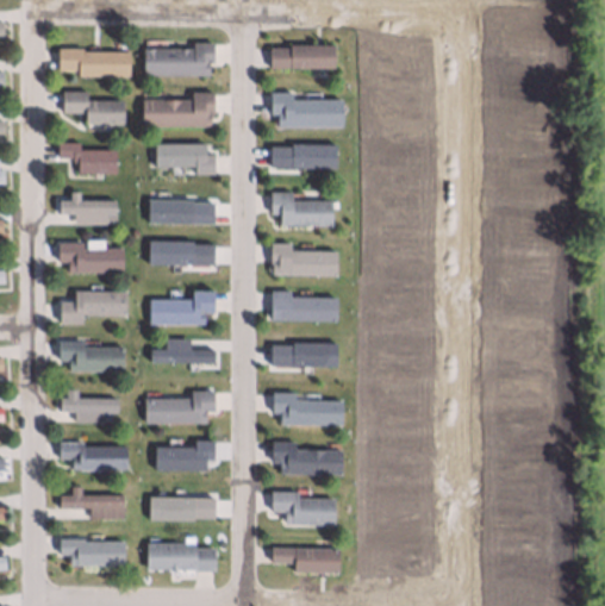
[(145,75),(145,49),(195,49),(195,43),(216,43),(217,62),(211,62),(211,75),(145,75)]
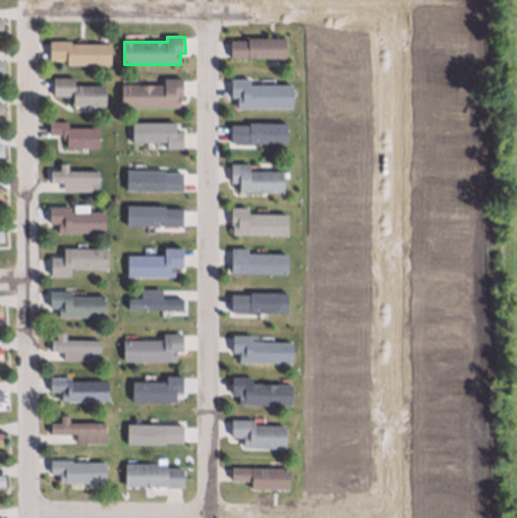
[(232,58),(232,40),(288,40),(288,58),(232,58)]
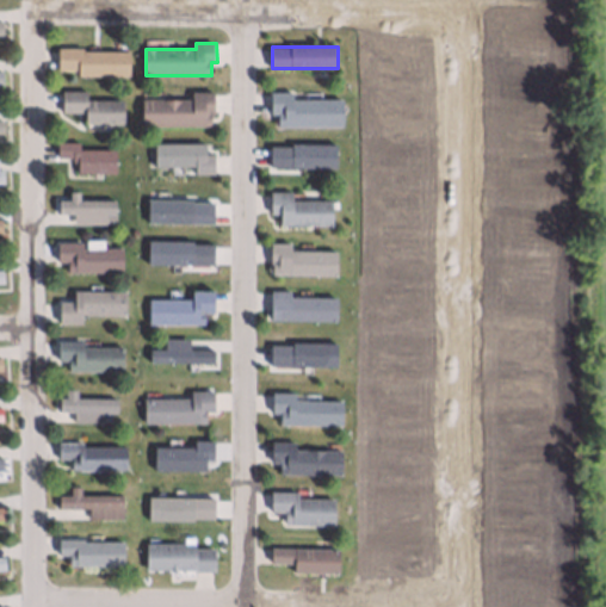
[(79,78),(79,72),(60,72),(60,50),(85,50),(85,54),(130,54),(130,78),(79,78)]
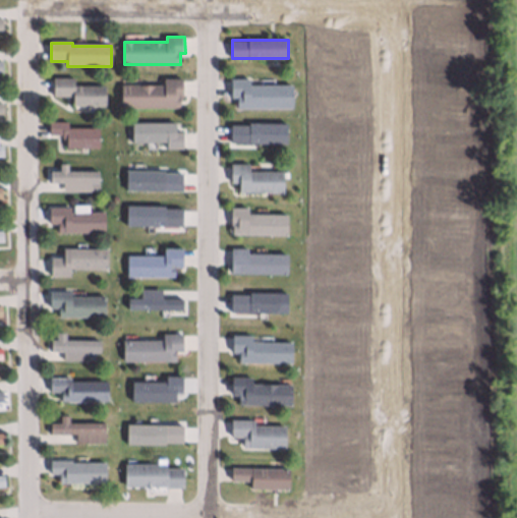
[(107,106),(74,106),(74,97),(54,97),(55,78),(75,78),(75,85),(107,87),(107,106)]
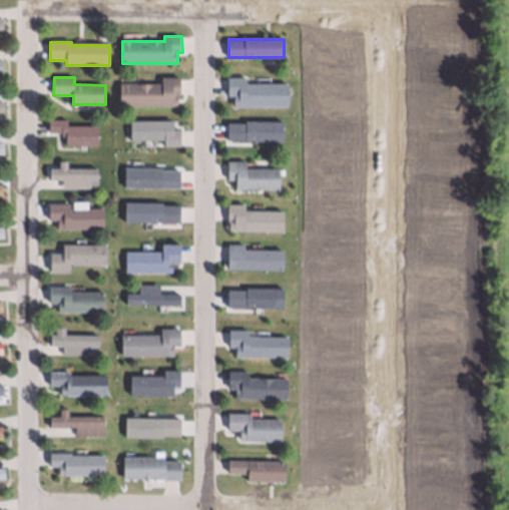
[(121,106),(121,84),(163,83),(163,78),(181,78),(181,96),(178,96),(179,106),(121,106)]
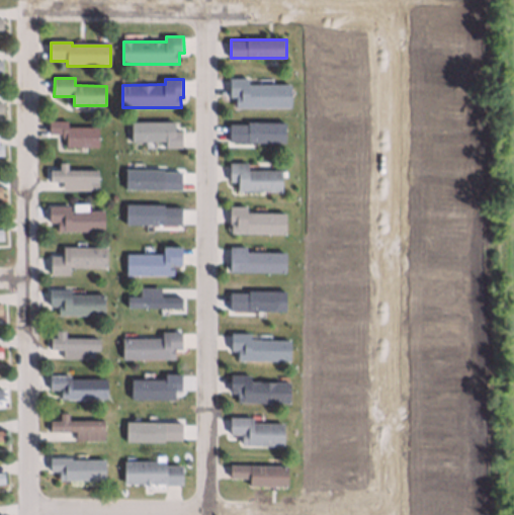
[(238,107),(238,97),(232,97),(232,79),(251,79),(251,85),(293,85),(293,107),(238,107)]
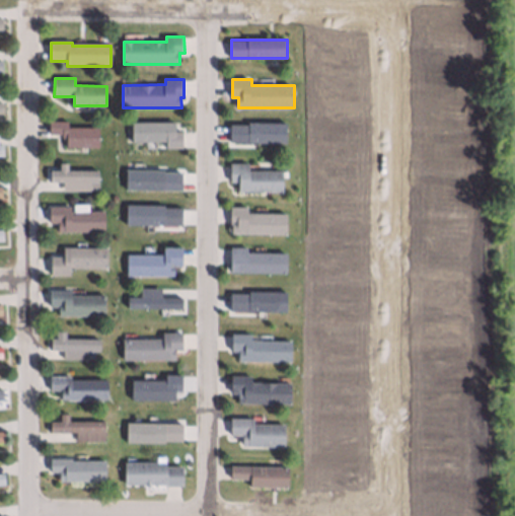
[(67,148),(68,138),(63,138),(63,135),(51,134),(51,122),(69,122),(69,128),(99,128),(99,148),(67,148)]
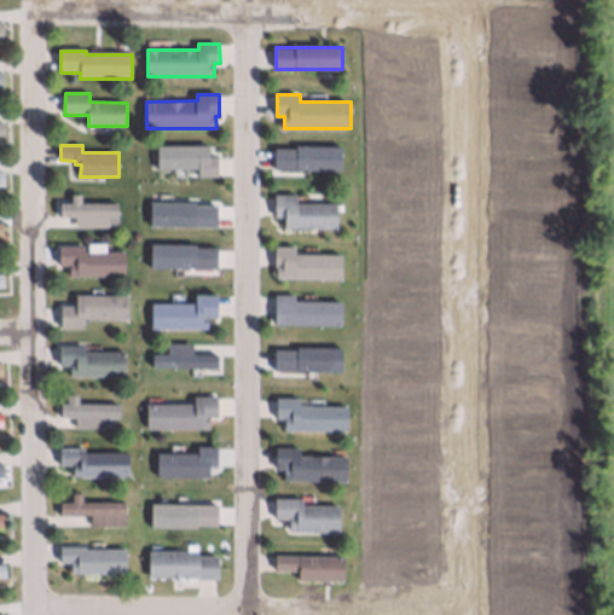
[(77,228),(77,218),(62,218),(62,203),(73,203),(74,195),(82,196),(82,203),(119,204),(119,218),(109,218),(109,228),(77,228)]
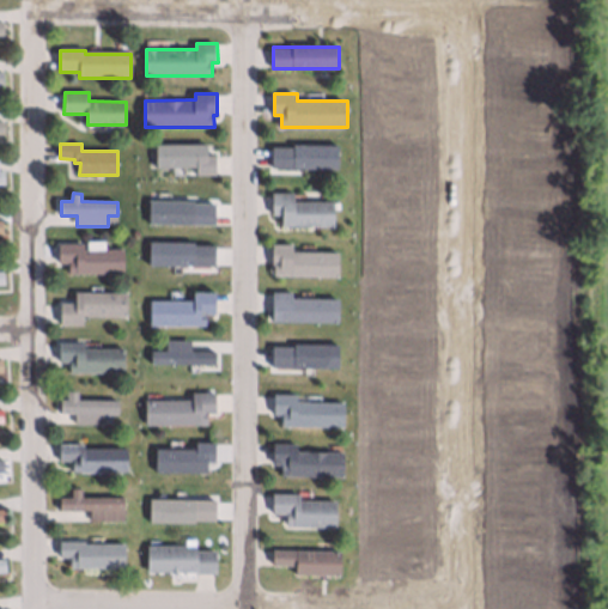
[(284,226),(284,215),(274,215),(274,193),(296,194),(296,202),(335,202),(335,227),(284,226)]
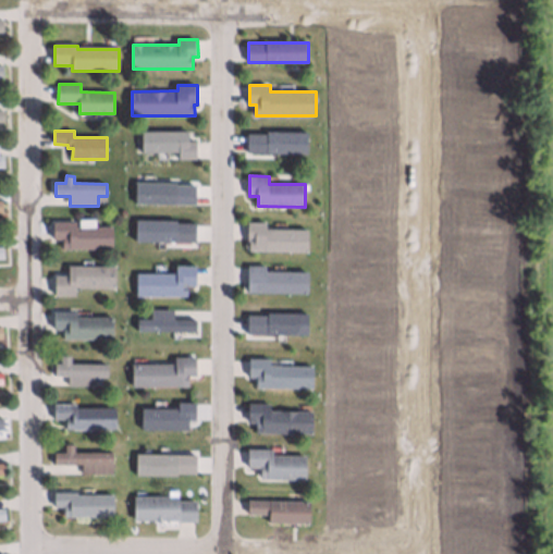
[(250,222),(269,222),(269,229),(310,230),(309,251),(252,250),(252,241),(249,241),(250,222)]
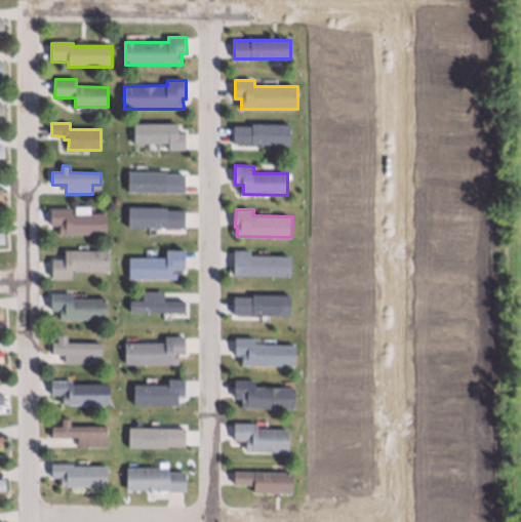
[(59,236),(59,226),(51,226),(50,211),(71,210),(72,215),(106,214),(106,235),(59,236)]
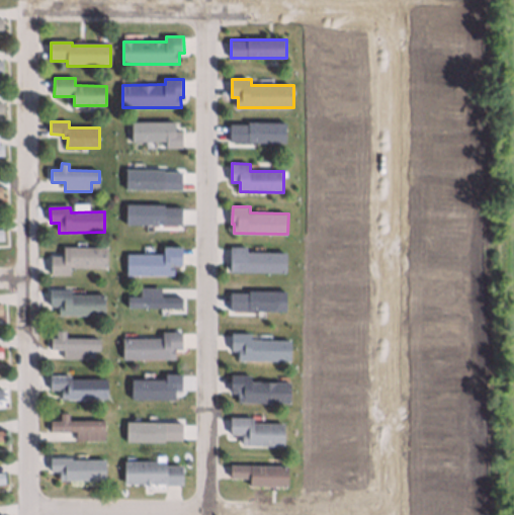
[(232,272),(233,247),(249,247),(249,252),(288,253),(288,273),(232,272)]
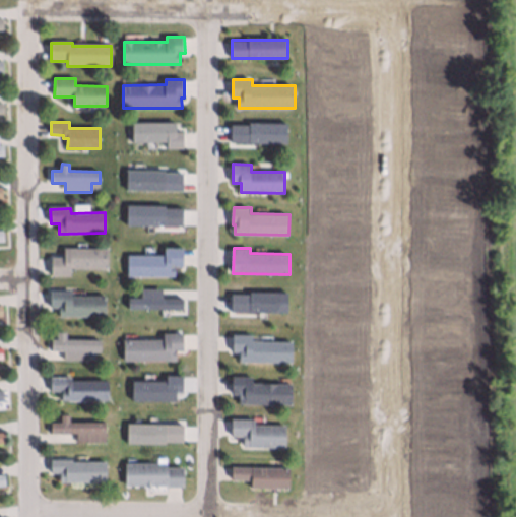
[(65,249),(109,250),(109,269),(71,268),(71,277),(52,276),(53,258),(65,258),(65,249)]
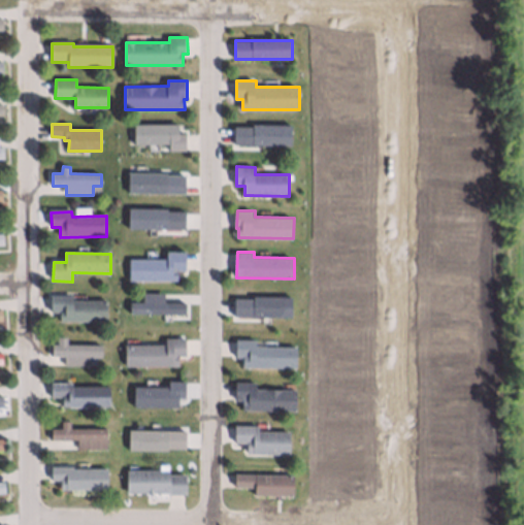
[(131,282),(131,261),(168,260),(168,253),(188,253),(188,271),(178,271),(178,282),(131,282)]
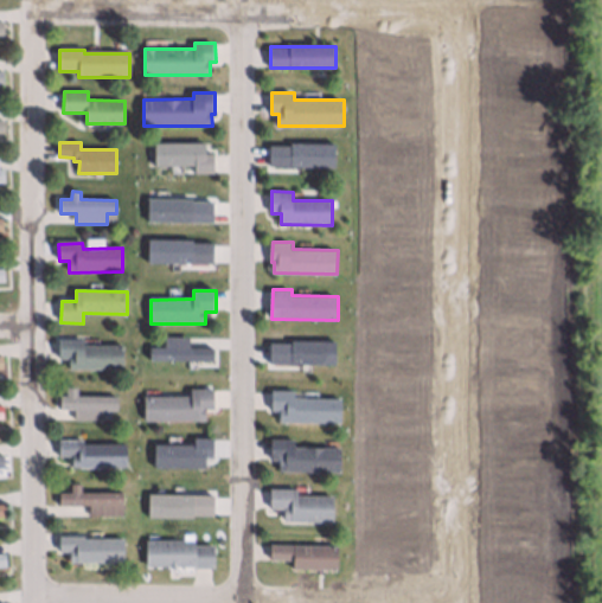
[(69,370),(68,360),(59,360),(58,342),(83,342),(83,347),(123,347),(123,370),(69,370)]
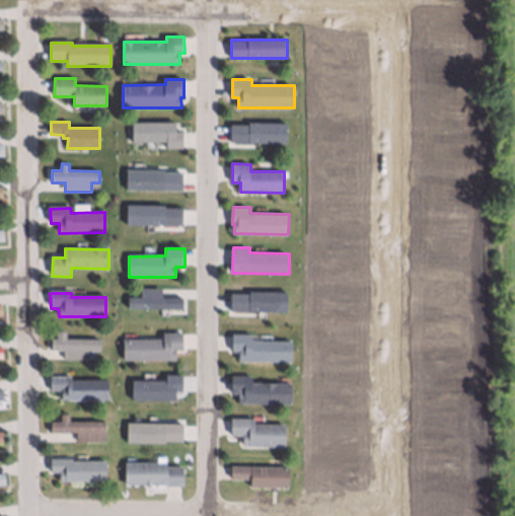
[(101,341),(101,352),(88,352),(88,361),(65,360),(65,352),(52,351),(53,340),(58,340),(58,333),(67,333),(67,340),(101,341)]
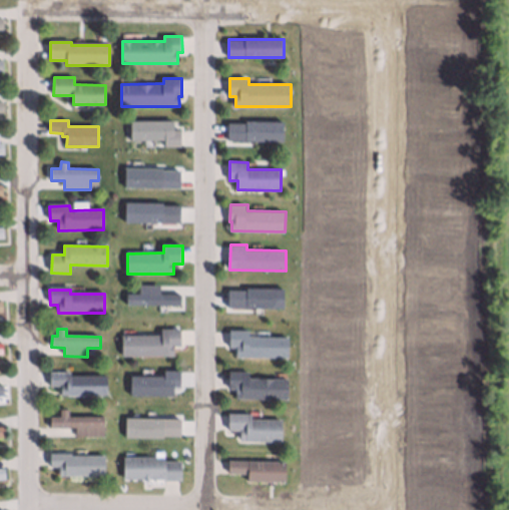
[(123,357),(123,337),(162,336),(162,331),(182,330),(182,347),(175,347),(175,357),(123,357)]
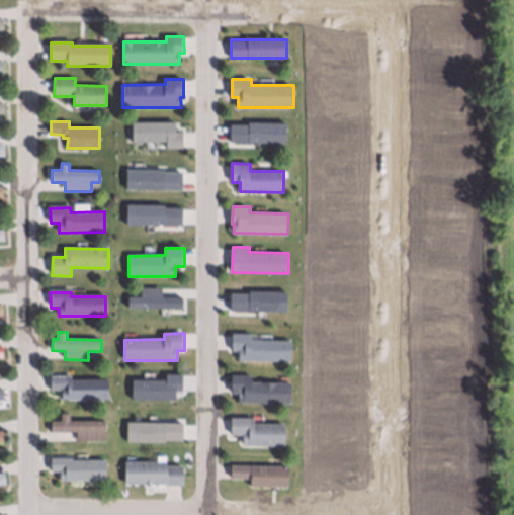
[(240,361),(240,351),(233,351),(233,335),(253,335),(253,341),(293,341),(292,362),(240,361)]
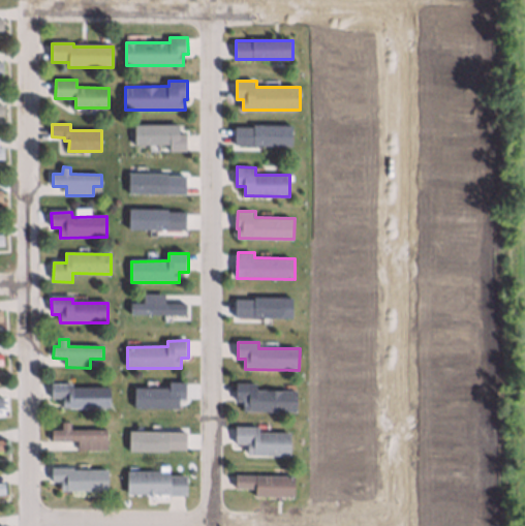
[(245,412),(245,402),(238,402),(238,384),(259,385),(258,392),(299,392),(298,412),(245,412)]
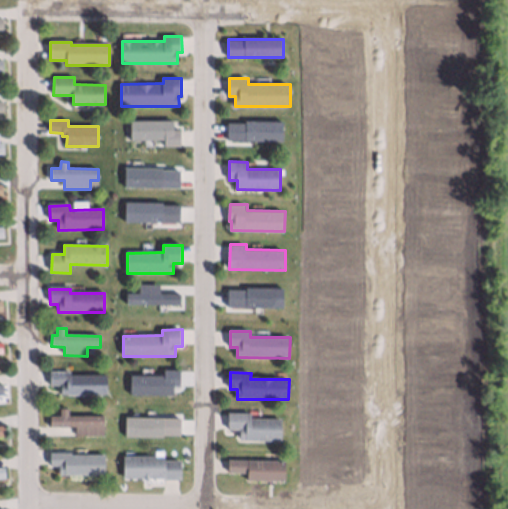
[(60,395),(60,386),(50,386),(50,373),(70,373),(70,376),(107,376),(107,396),(60,395)]
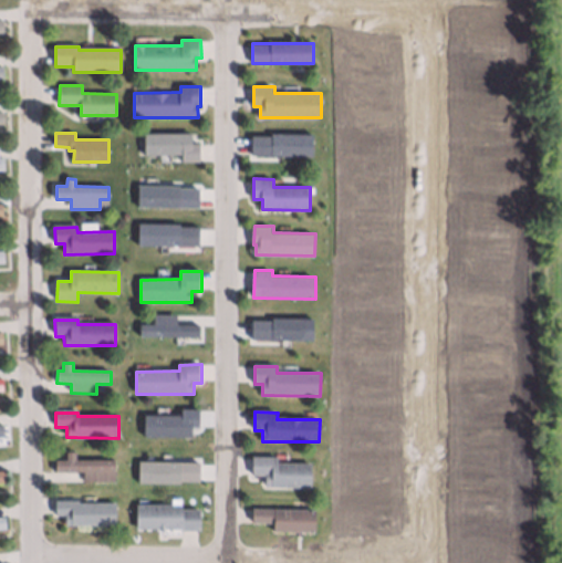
[(267,488),(267,477),(253,477),(253,458),(279,458),(279,464),(313,465),(312,489),(267,488)]
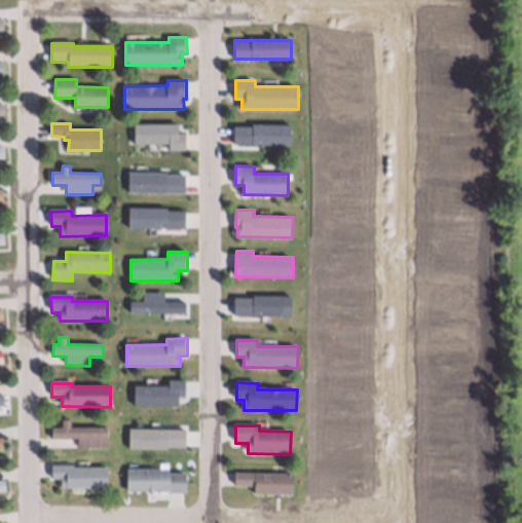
[(52,440),(52,427),(106,426),(106,439),(52,440)]
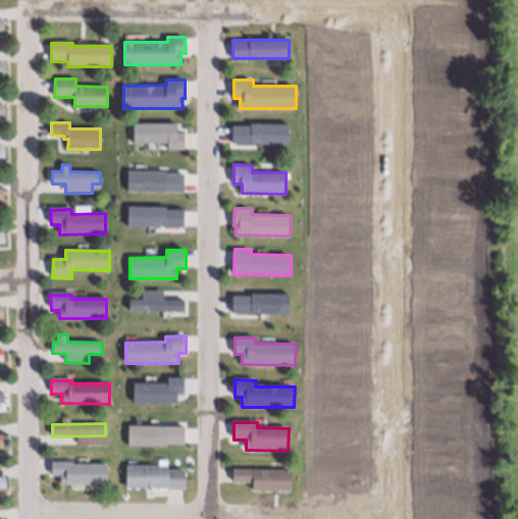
[(60,485),(60,476),(52,476),(52,463),(72,462),(73,465),(107,464),(107,484),(60,485)]
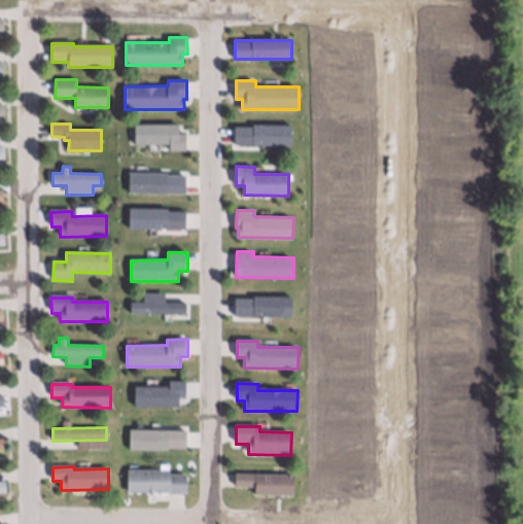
[(128,470),(171,470),(171,476),(187,476),(187,496),(169,496),(169,494),(128,494),(128,470)]
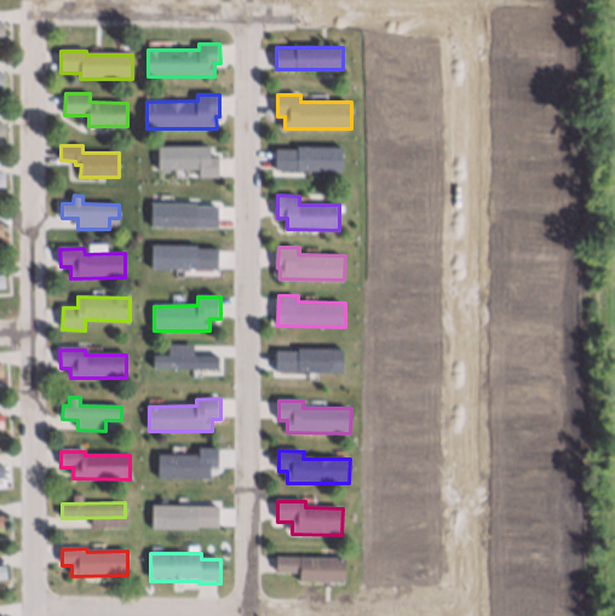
[(279,558),(348,560),(346,585),(300,583),(302,574),(277,574),(279,558)]
